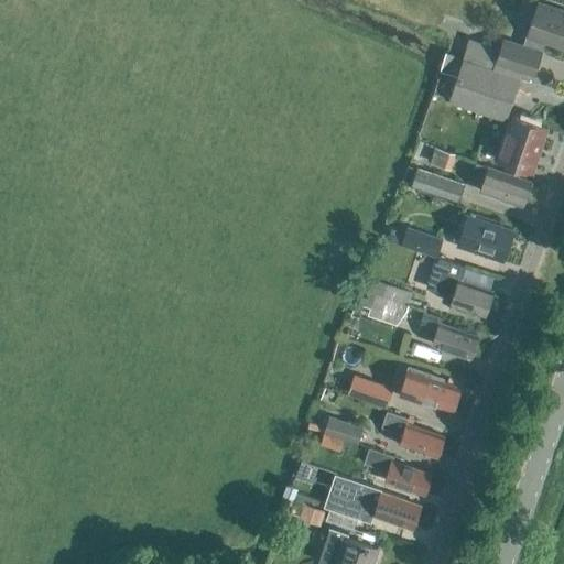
[(563,11),(538,3),(522,46),(503,40),(496,61),(533,74),(544,41),(563,46),(563,11)]
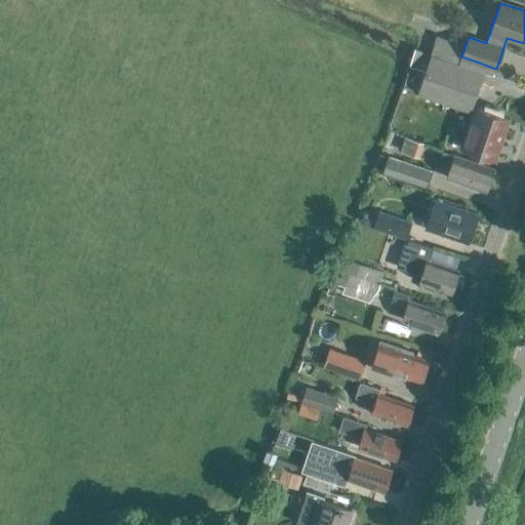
[(415,48),(409,64),(427,70),(432,55),(415,48)]
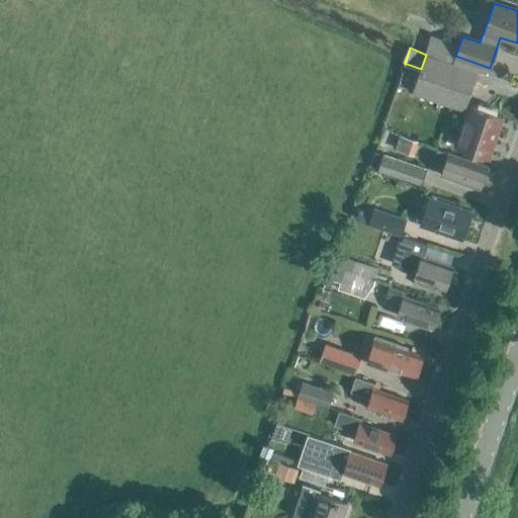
[(421,69),(413,92),(462,109),(476,71),(426,55),(421,69)]
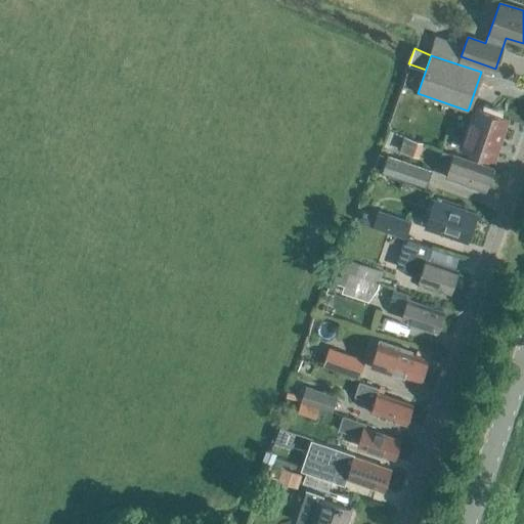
[(494,160),(509,119),(477,107),(463,148),(494,160)]
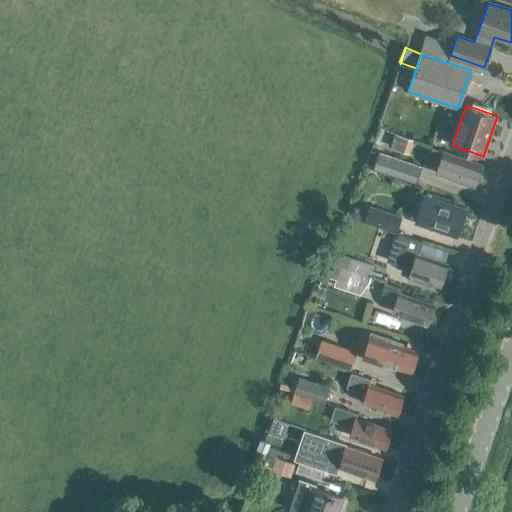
[(443,151),(432,148),(429,158),(439,162),(435,173),(473,186),(481,164),(443,151)]
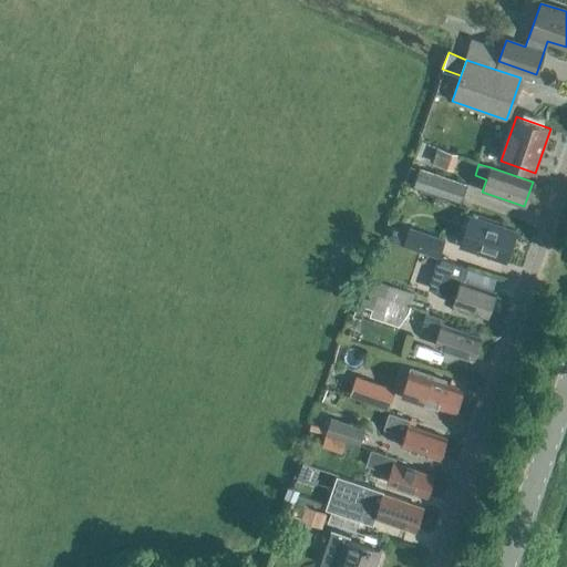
[(466,185),(434,174),(419,168),(413,185),(460,202),(466,185)]
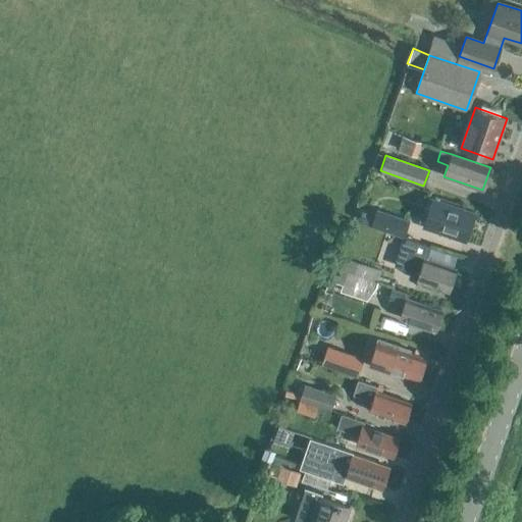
[(465,243),(475,213),(437,200),(427,229),(465,243)]
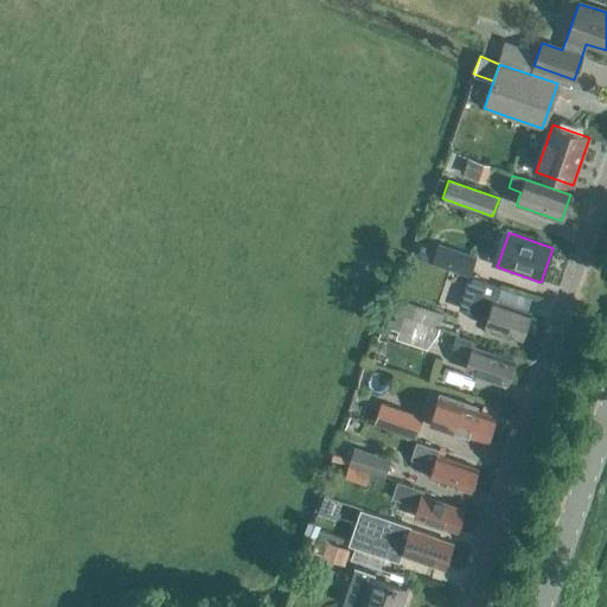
[(474,275),(480,261),(443,248),(439,262),(474,275)]
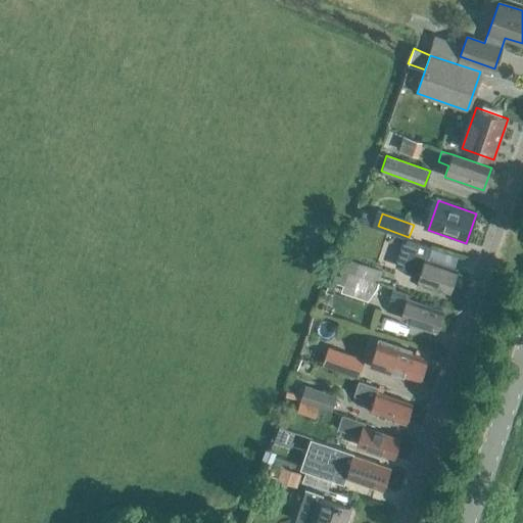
[(448,291),(457,270),(426,258),(430,247),(407,239),(398,265),(420,273),(418,281),(448,291)]
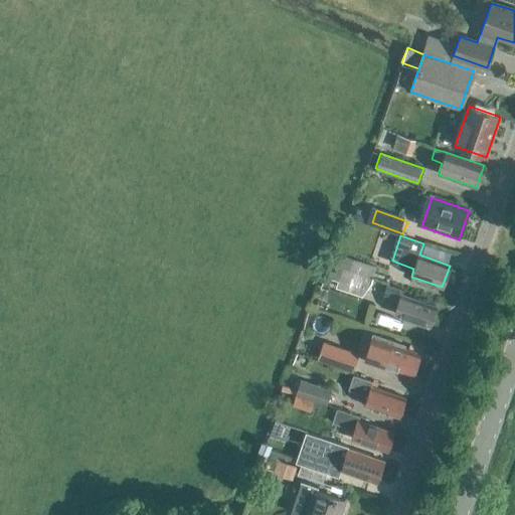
[(335,252),(331,265),(372,279),(375,268),(335,252)]
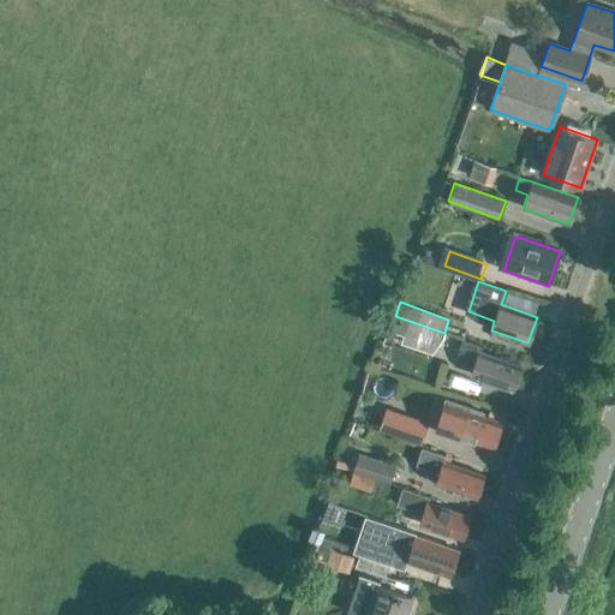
[(435,348),(442,339),(445,333),(395,316),(389,333),(402,338),(435,348)]
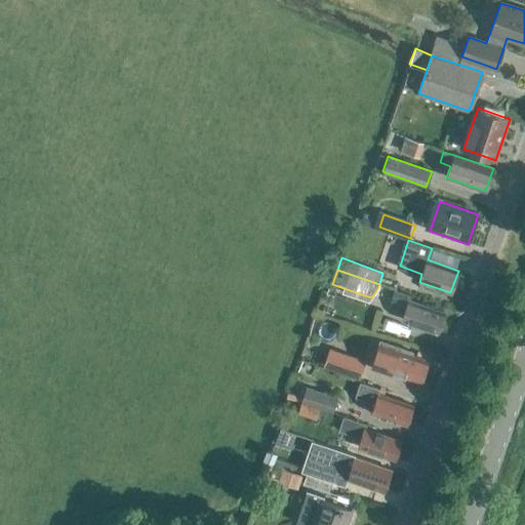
[(437,331),(444,312),(409,300),(410,296),(395,290),(391,303),(406,308),(402,320),(437,331)]
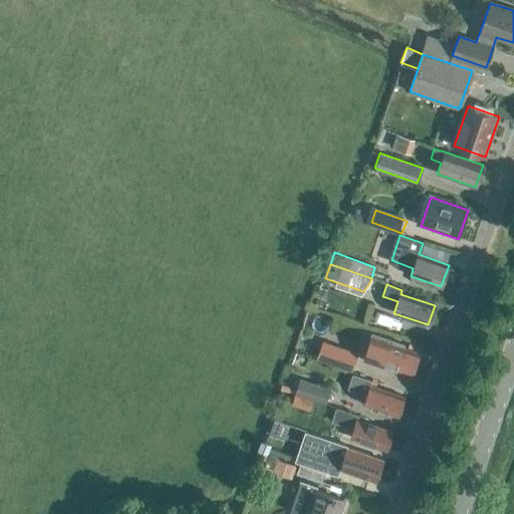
[(412,374),(419,352),(391,343),(392,340),(372,333),(362,360),(382,367),(383,364),(412,374)]
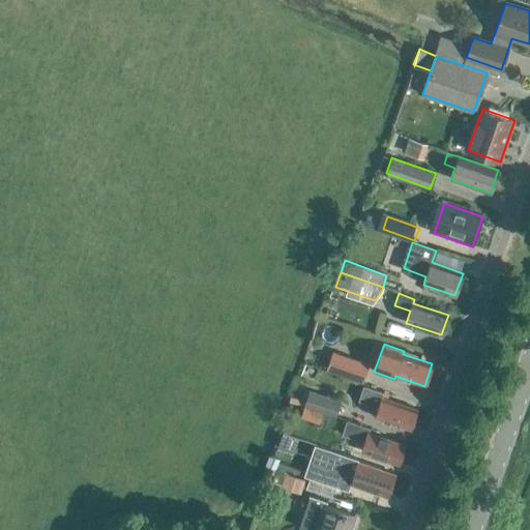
[(370,364),(332,351),(325,371),(362,383),(370,364)]
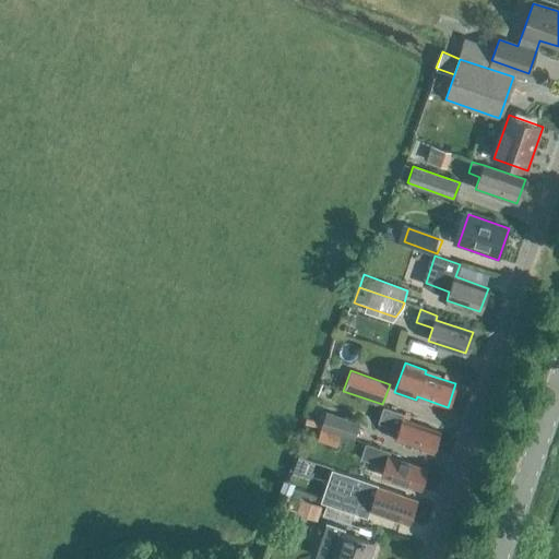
[(432,453),(440,431),(401,418),(402,414),(383,407),(378,423),(396,429),(393,440),(432,453)]
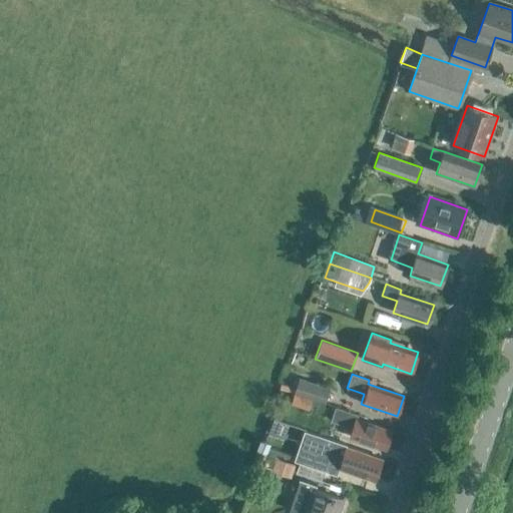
[(330,389),(299,378),(295,391),(326,401),(330,389)]
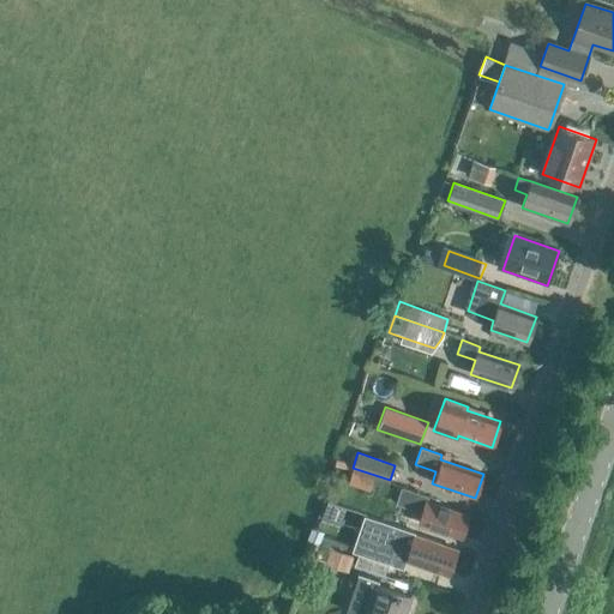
[(351,470),(348,481),(369,489),(374,477),(351,470)]
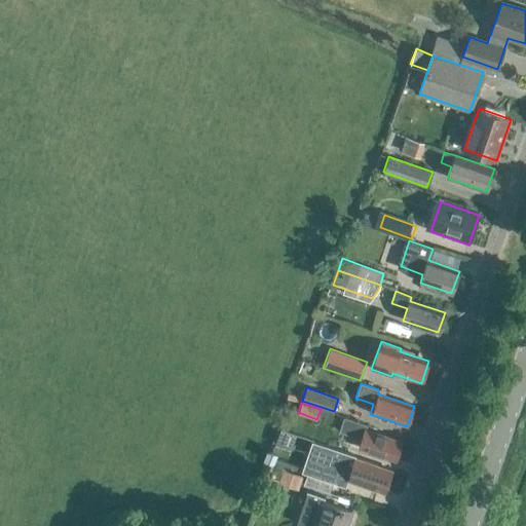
[(396,460),(402,441),(366,428),(367,425),(344,417),(339,431),(362,439),(359,448),(396,460)]
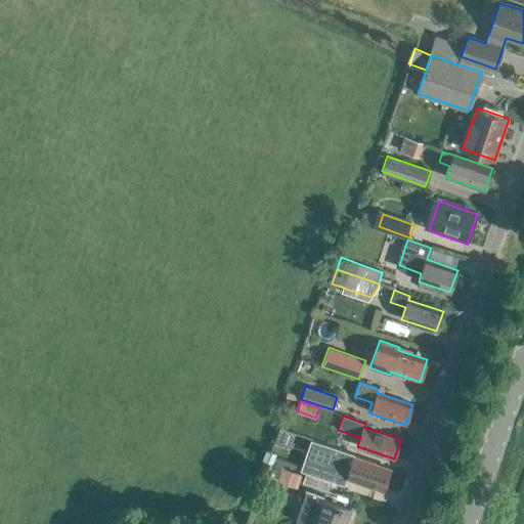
[(312,438),(301,469),(306,471),(326,479),(344,485),(346,478),(367,485),(373,487),(373,485),(384,489),(390,470),(375,465),(375,464),(354,456),(354,454),(336,447),(312,438)]
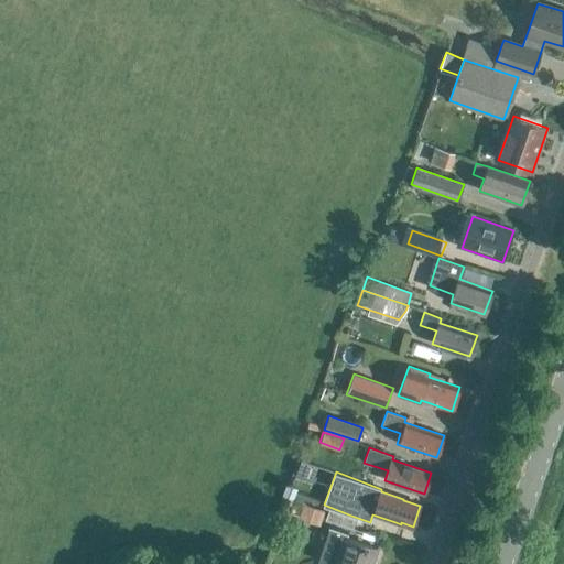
[(329,507),(325,520),(347,528),(351,516),(329,507)]
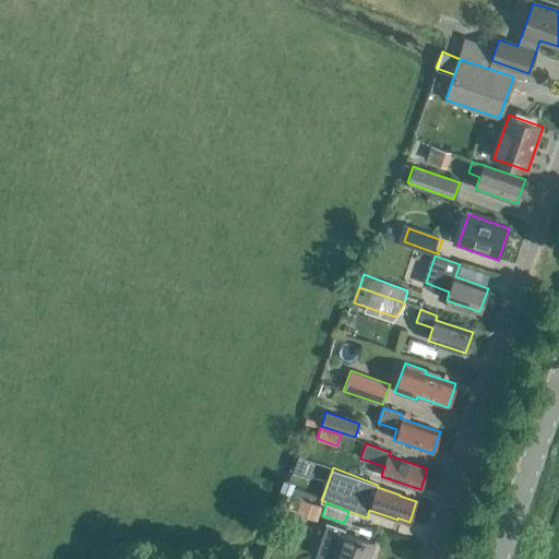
[(368,558),(373,544),(344,534),(345,528),(329,523),(318,556),(326,558),(368,558)]
